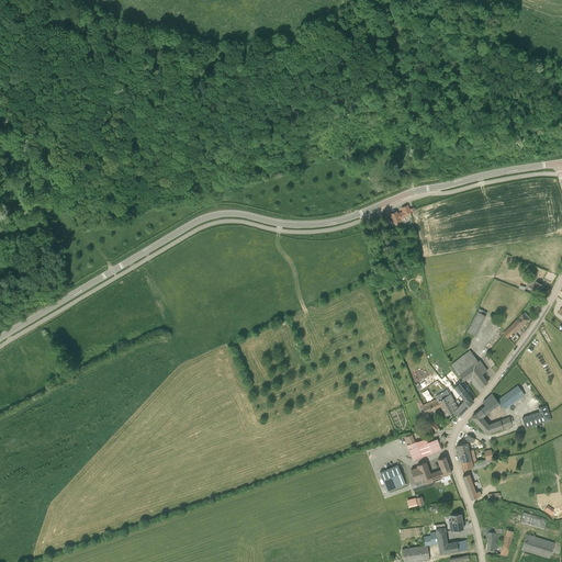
[(412,217),(411,213),(411,212),(409,210),(407,205),(401,208),(403,212),(397,214),(396,211),(390,214),(394,223),(401,221),(400,220),(406,216),(406,218),(412,217)]
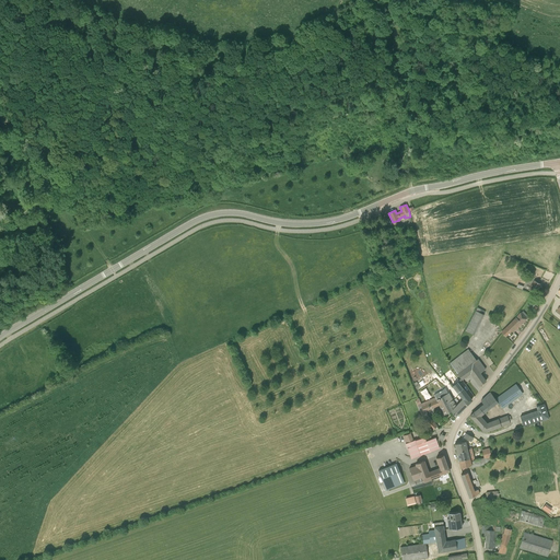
[(540,284),(534,280),(528,290),(535,293),(540,284)]
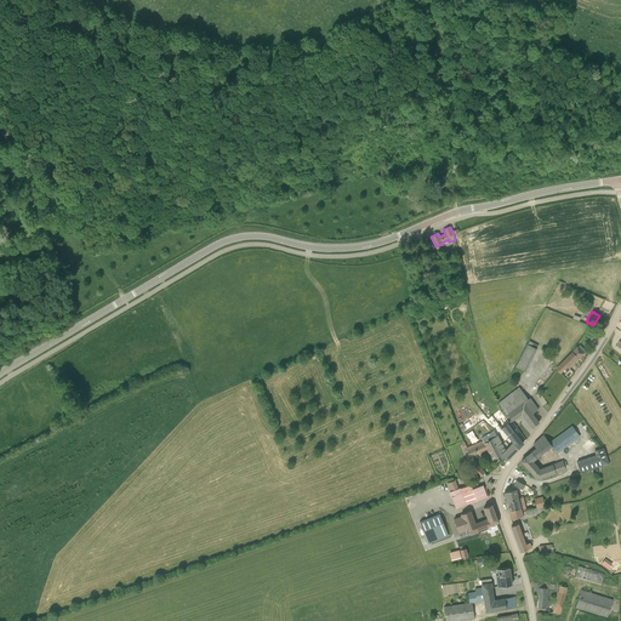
[(596,339),(598,335),(599,332),(592,328),(588,335),(591,336),(596,339)]
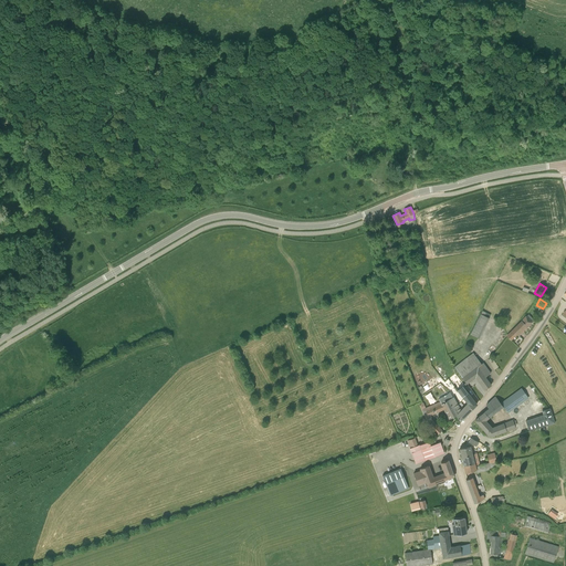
[(482,310),(472,334),(481,337),(490,313),(482,310)]
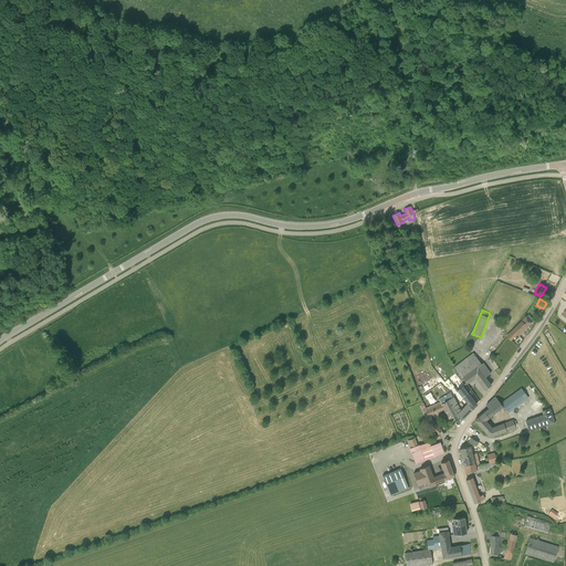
[(534,320),(528,314),(526,316),(522,321),(506,336),(511,339),(517,333),(519,335),(532,322),(534,320)]
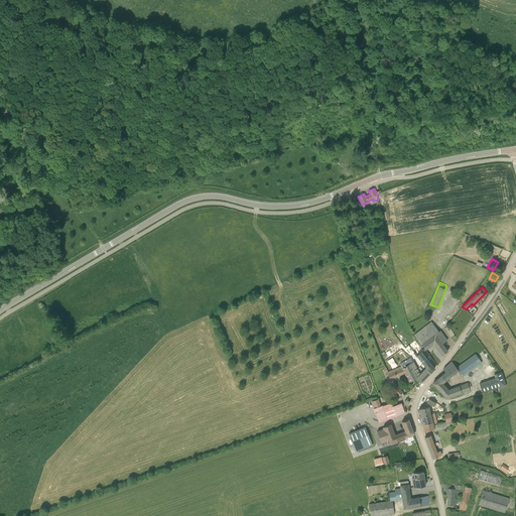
[(434,341),(432,338),(436,336),(434,335),(438,332),(431,321),(414,335),(425,350),(433,344),(441,355),(447,351),(442,344),(438,339),(434,341)]
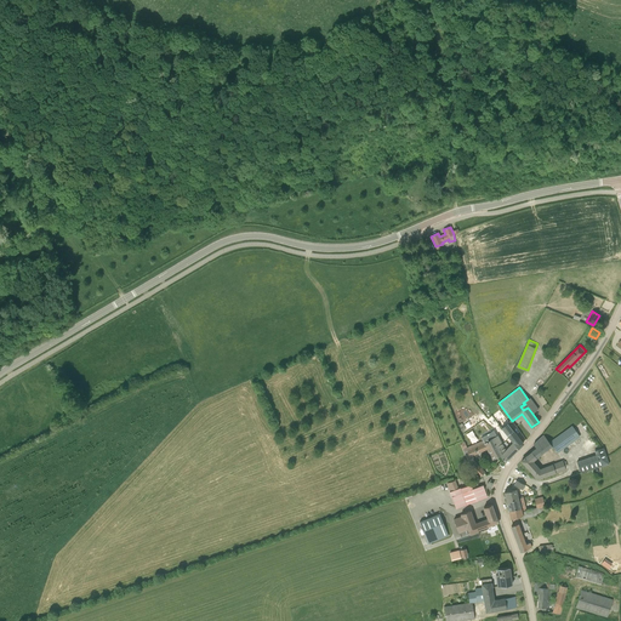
[(539,409),(531,400),(530,398),(528,399),(523,403),(525,404),(520,406),(523,410),(528,408),(533,414),(539,409)]
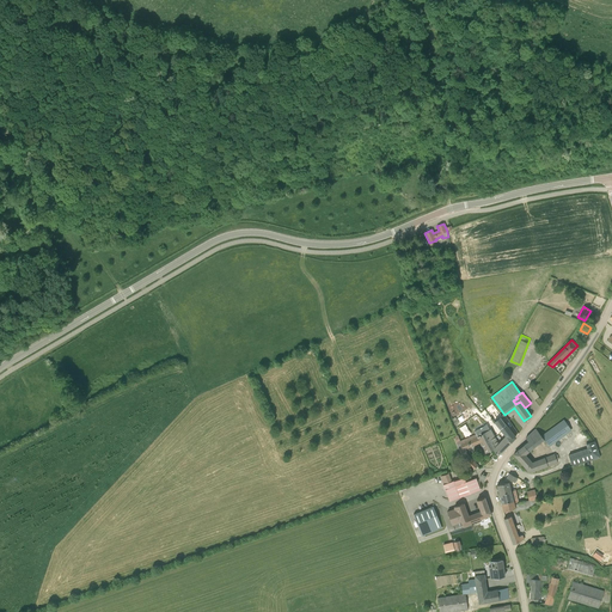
[(481,411),(484,409),(476,398),(472,402),(481,411)]
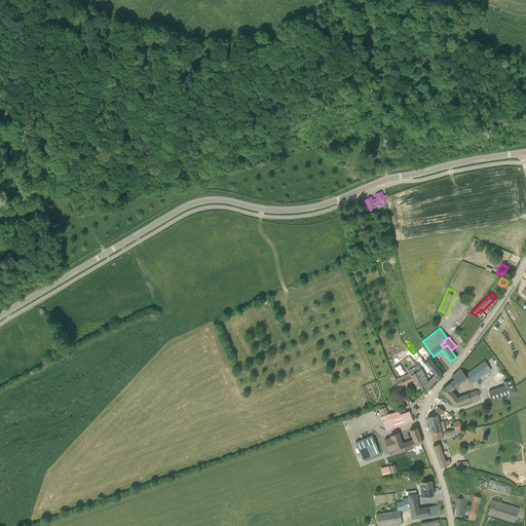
[(435,375),(439,380),(443,376),(435,365),(430,360),(425,363),(435,375)]
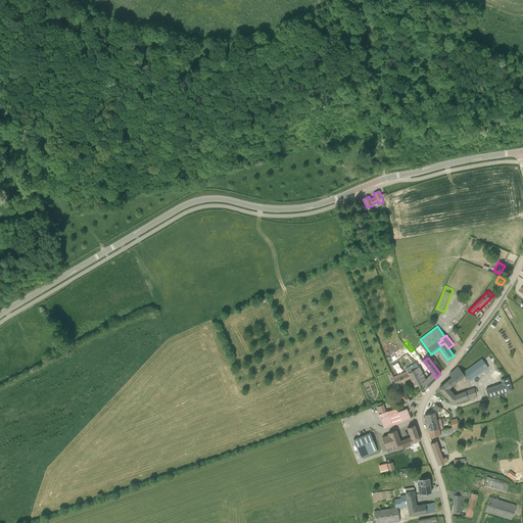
[(414,369),(421,384),(425,389),(436,378),(432,373),(426,379),(419,367),(414,369)]
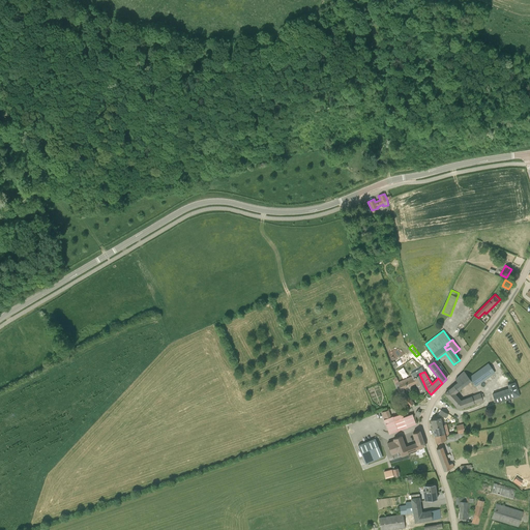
[(458,391),(471,381),(469,378),(464,372),(455,379),(458,382),(450,388),(445,393),(459,409),(482,401),(480,393),(461,401),(459,399),(454,393),(458,391)]
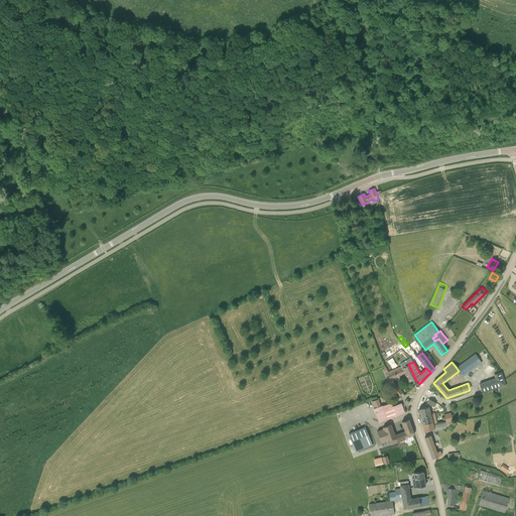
[(415,379),(408,364),(408,365),(402,368),(401,366),(390,371),(388,372),(386,373),(385,373),(388,380),(389,383),(392,387),(391,387),(396,393),(399,396),(402,392),(395,384),(393,381),(392,382),(391,378),(397,376),(405,372),(409,382),(415,379)]
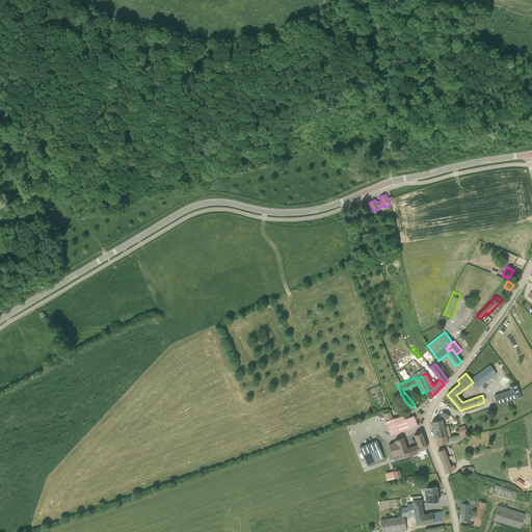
[(504,403),(522,397),(521,394),(514,396),(512,391),(502,395),(504,403)]
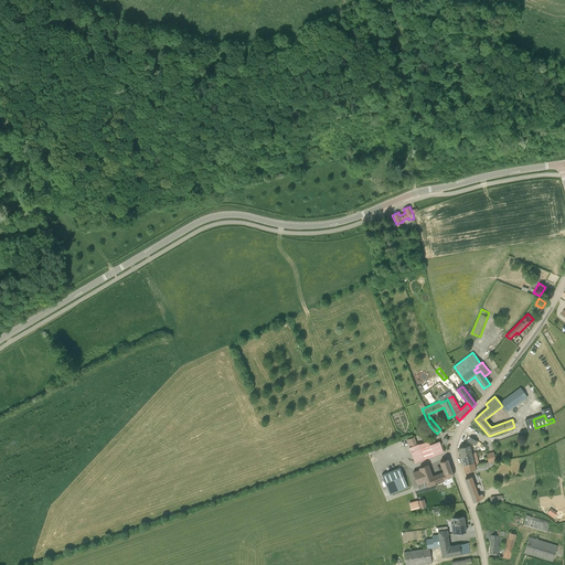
[(429,446),(427,441),(418,446),(417,445),(409,448),(412,452),(429,446)]
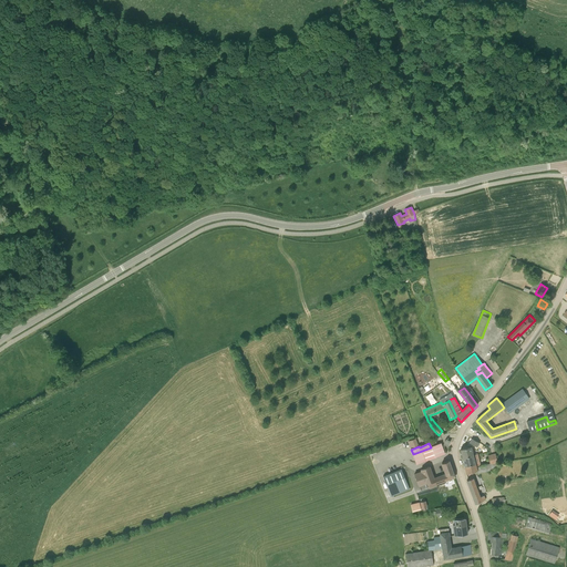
[(445,453),(444,450),(442,443),(431,447),(413,454),(418,464),(440,455),(440,456),(446,453),(445,453)]
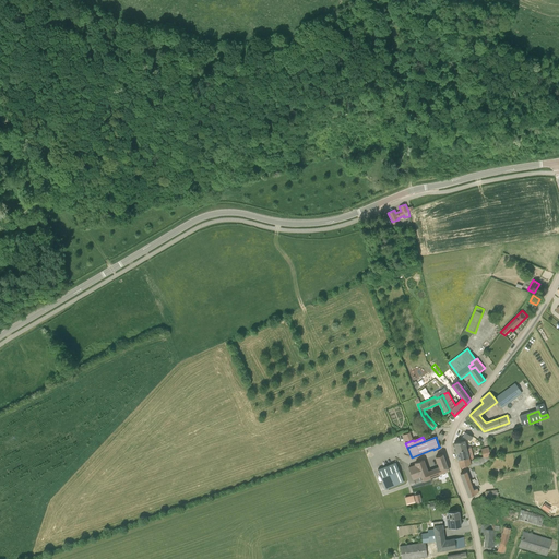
[(456,451),(466,449),(464,440),(454,443),(456,451)]
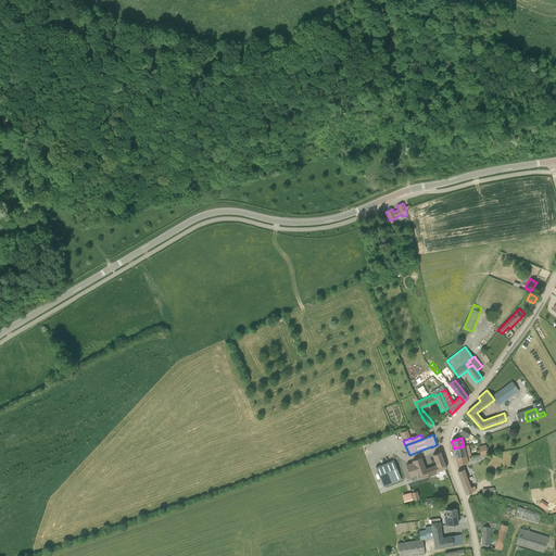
[(467,458),(471,457),(468,445),(464,446),(454,449),(456,457),(466,455),(467,458)]
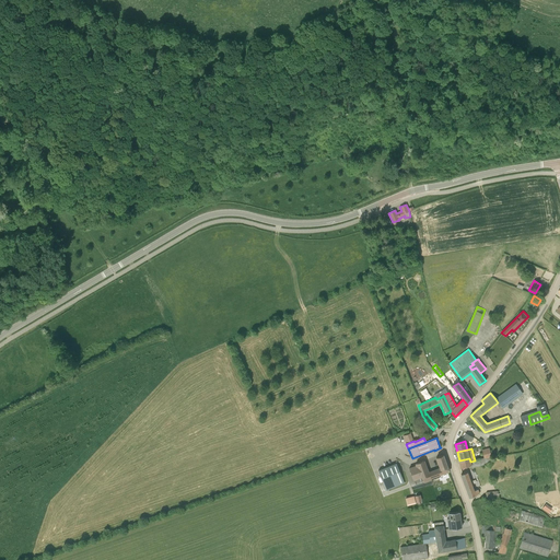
[(483,458),(491,456),(489,448),(482,450),(483,458)]
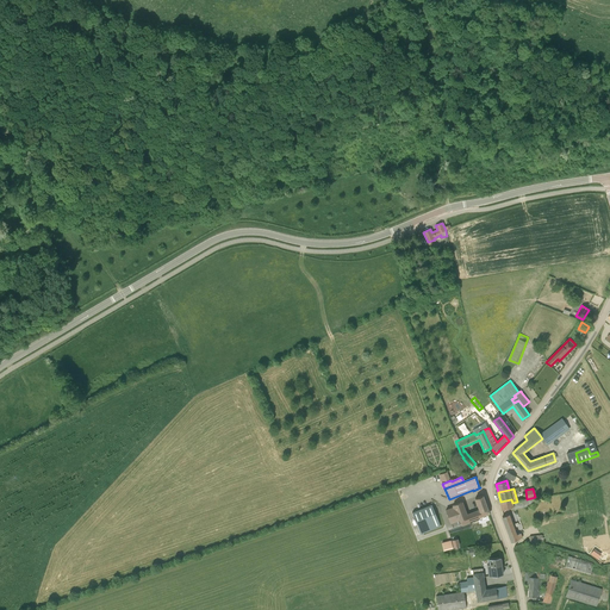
[(462,502),(453,505),(454,508),(446,510),(450,522),(460,520),(462,526),(480,518),(479,517),(490,514),(483,496),(475,498),(479,510),(467,515),(462,502)]
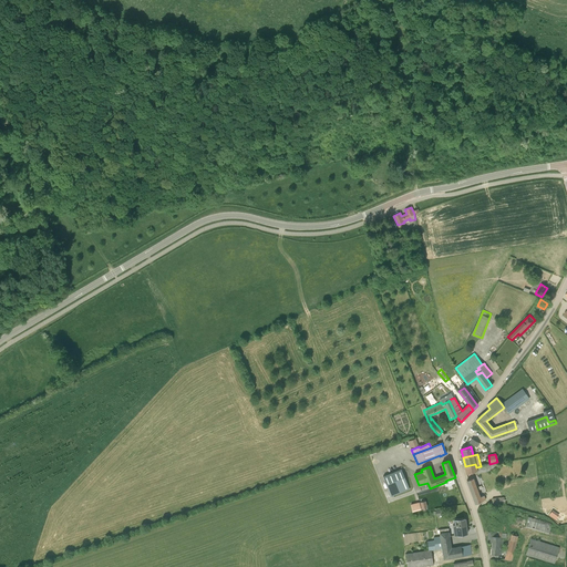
[(498,468),(497,462),(490,464),(481,466),(476,467),(475,464),(465,466),(466,474),(477,472),(477,474),(495,470),(498,468)]
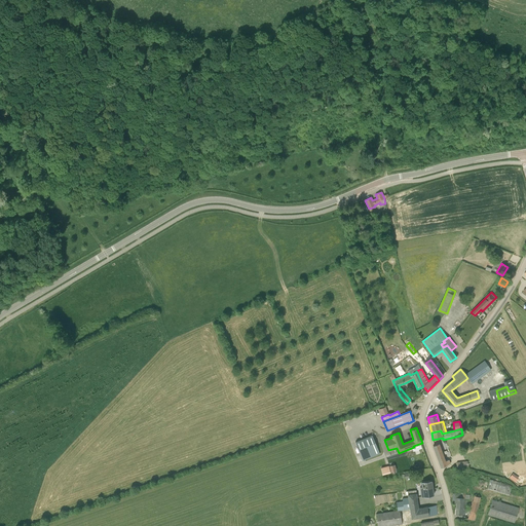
[(364,461),(380,454),(373,436),(355,442),(364,461)]
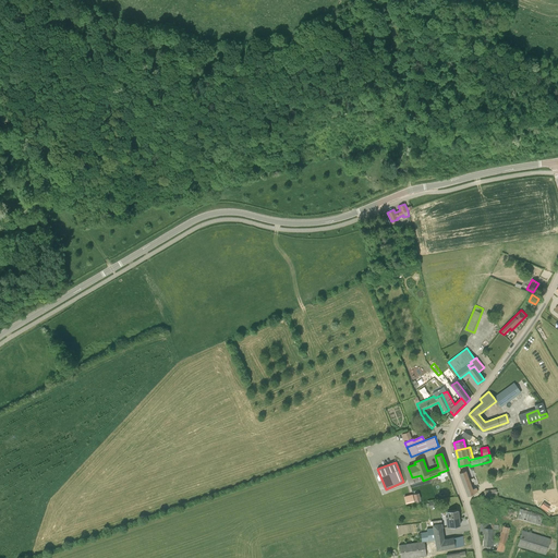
[(459,473),(468,496),(474,494),(477,492),(475,488),(472,489),(465,471),(459,473)]
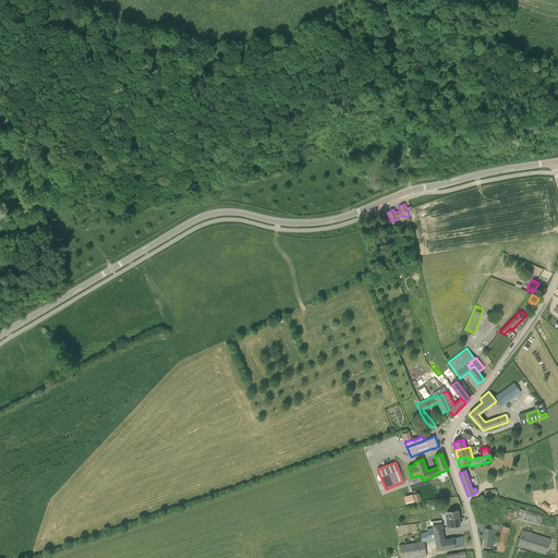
[(544,502),(541,507),(547,511),(550,507),(544,502)]
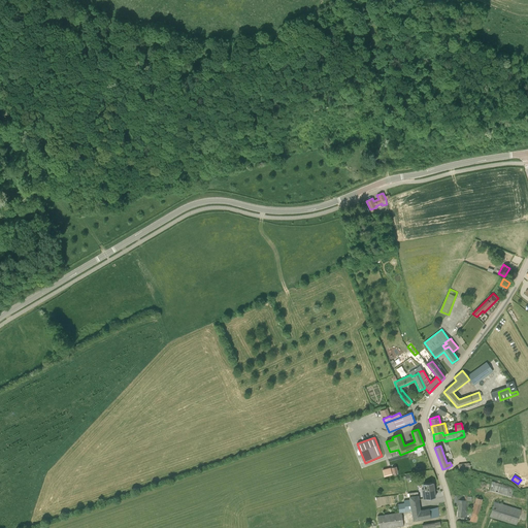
[(510,497),(514,488),(492,482),(491,484),(490,491),(510,497)]
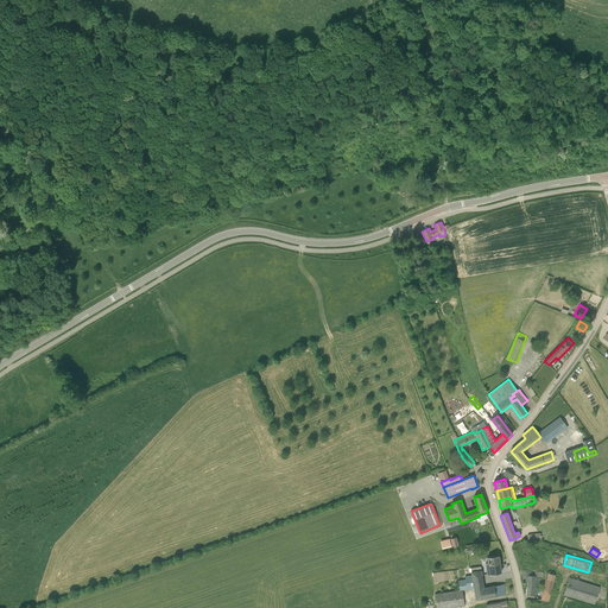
[(489,575),(501,572),(499,556),(487,557),(488,563),(486,563),(487,574),(489,574),(489,575)]
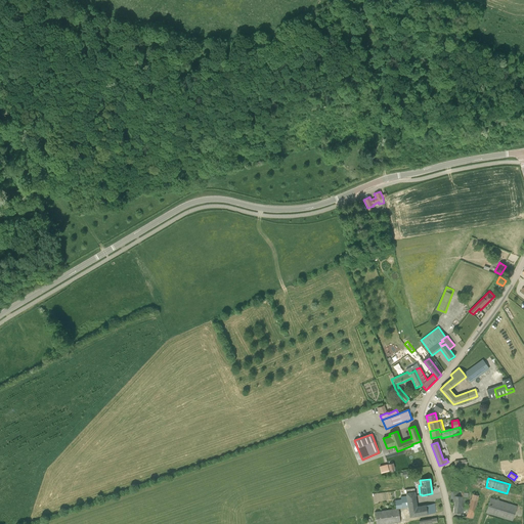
[(410,517),(431,514),(436,513),(434,504),(416,507),(413,496),(416,495),(415,489),(415,488),(405,489),(406,496),(401,496),(401,499),(395,500),(396,509),(375,512),(376,523),(384,523),(400,522),(398,509),(402,508),(408,507),(410,517)]
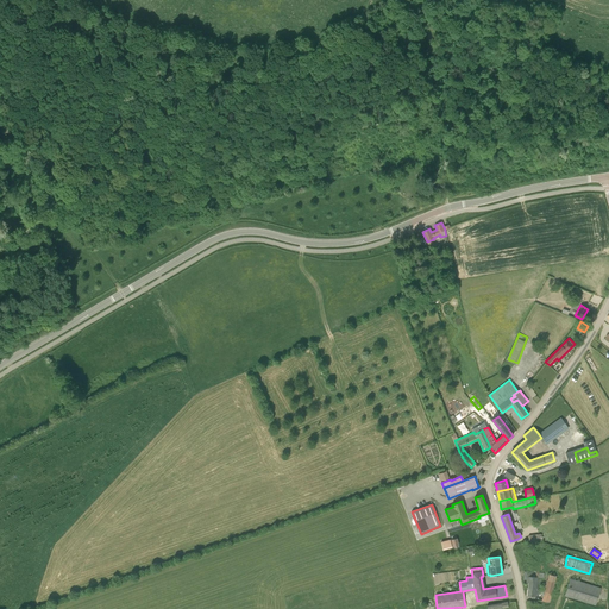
[(532,571),(525,571),(525,582),(528,582),(528,586),(527,595),(539,596),(539,594),(540,594),(540,584),(540,577),(544,578),(544,573),(539,573),(539,572),(532,571)]
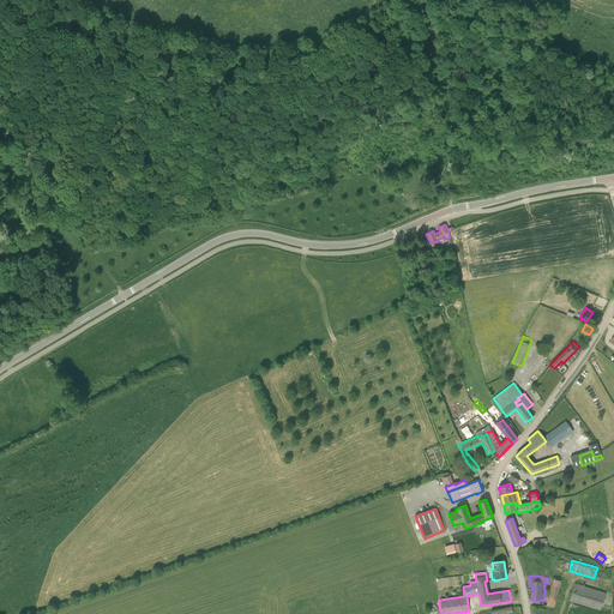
[(554,608),(560,581),(554,578),(547,606),(554,608)]
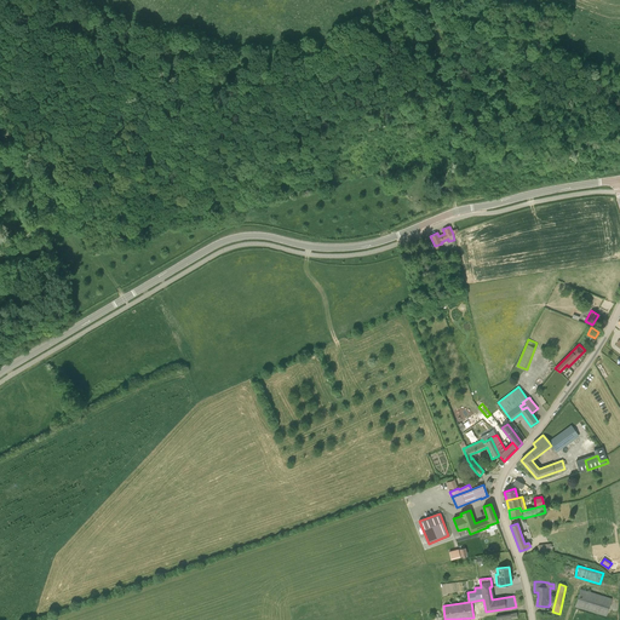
[(575,607),(607,616),(612,598),(580,589),(575,607)]
